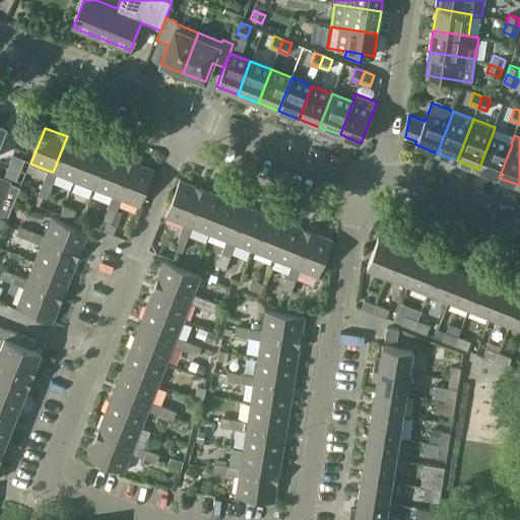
[(57,174),(74,180),(88,144),(67,136),(53,172),(49,171),(44,183),(52,186),(57,174)]
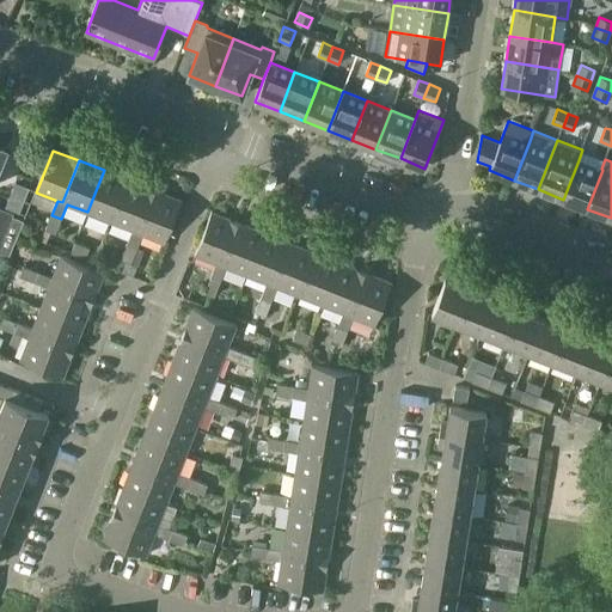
[(601,169),(579,160),(563,200),(587,209),(603,170),(601,169)]
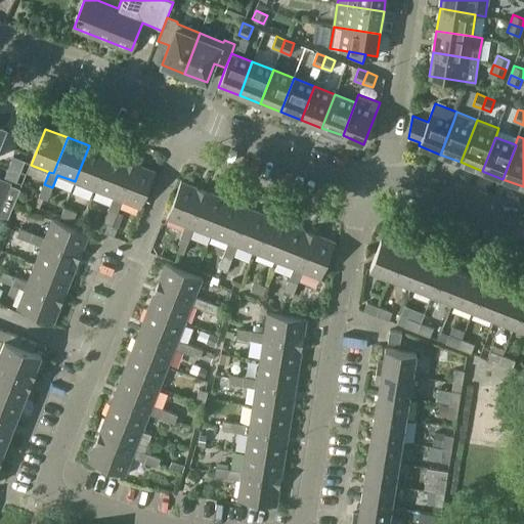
[(96,190),(111,155),(89,145),(75,181),(96,190)]
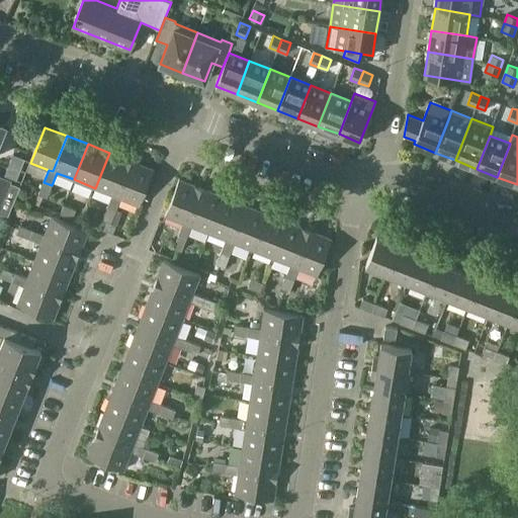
[(131,161),(109,153),(95,188),(112,194),(117,196),(131,161)]
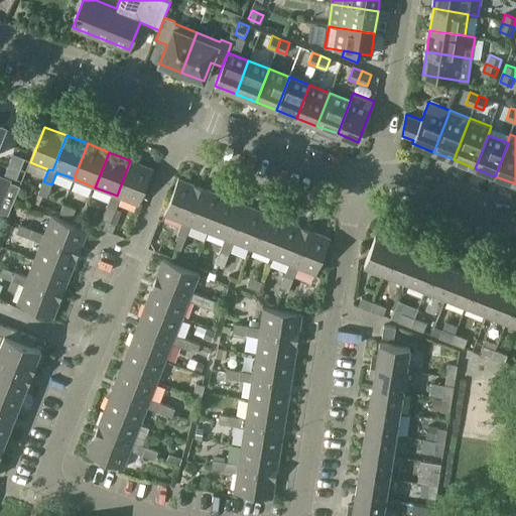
[(17,180),(25,159),(14,154),(5,175),(17,180)]
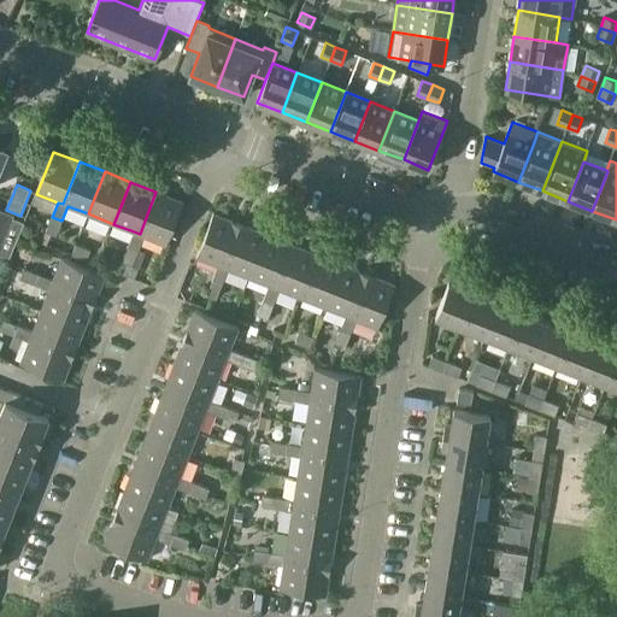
[(134,231),(129,247),(139,251),(145,236),(166,245),(183,203),(156,192),(140,234),(134,231)]
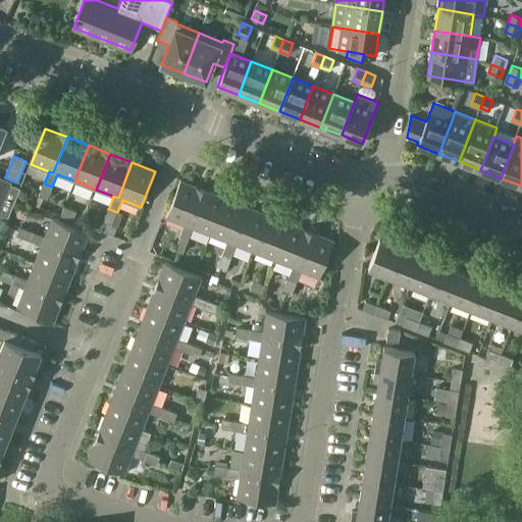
[(0,206),(10,183),(0,177),(0,206)]
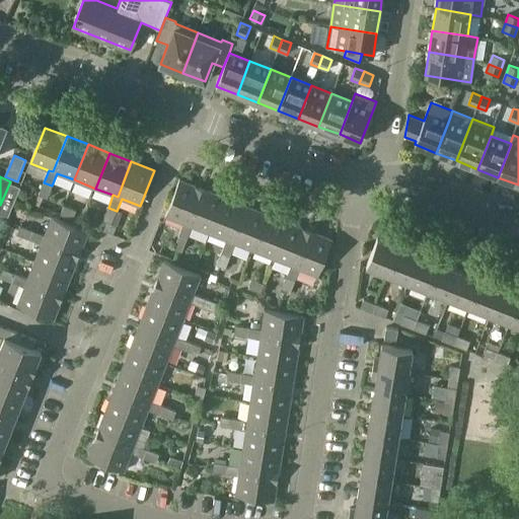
[(165,216),(183,223),(188,224),(202,189),(179,180),(165,216)]
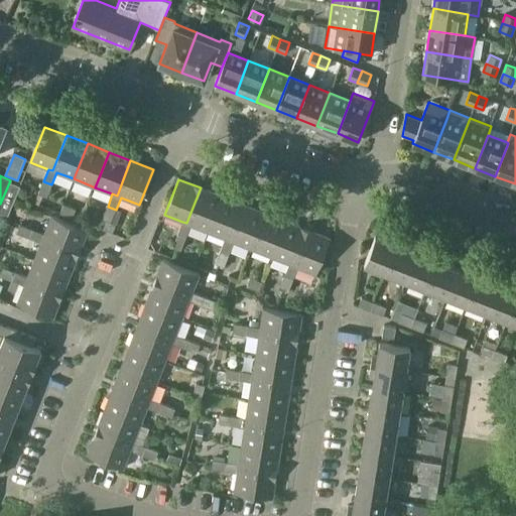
[(46,197),(51,184),(43,181),(38,194),(46,197)]
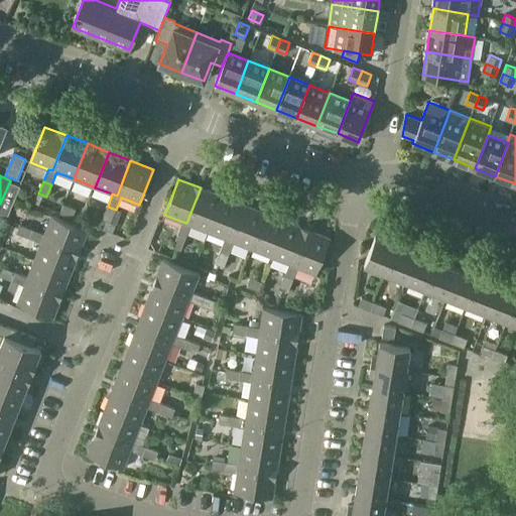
[(201,187),(186,223),(182,222),(177,234),(186,237),(190,225),(208,232),(222,197),(201,187)]
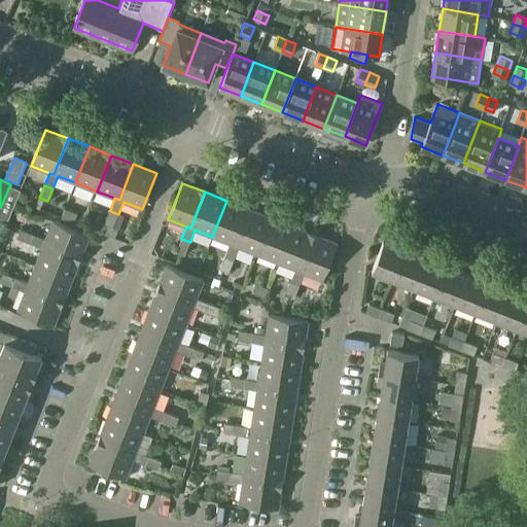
[(212,237),(231,243),(235,245),(248,209),(226,201),(212,237)]
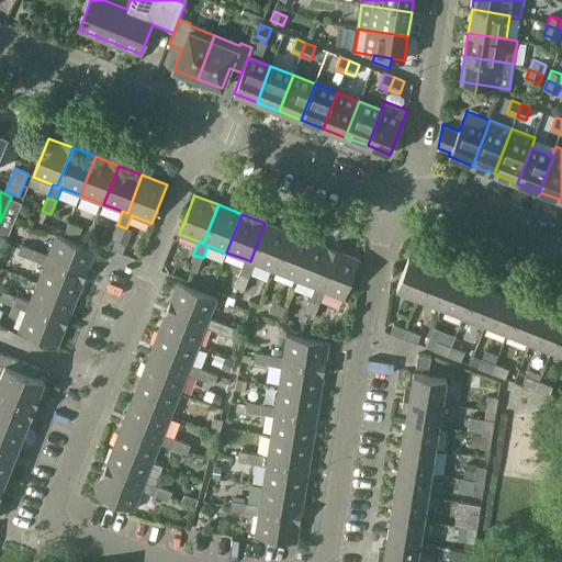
[(82,227),(69,223),(66,232),(79,237),(82,227)]
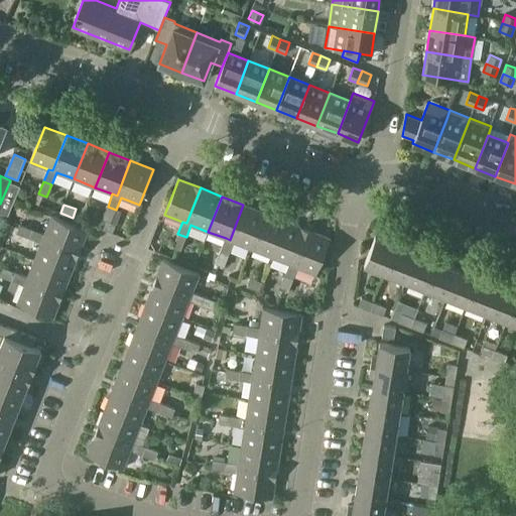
[(243,205),(230,240),(226,238),(221,251),(229,254),(234,242),(251,248),(265,213),(243,205)]
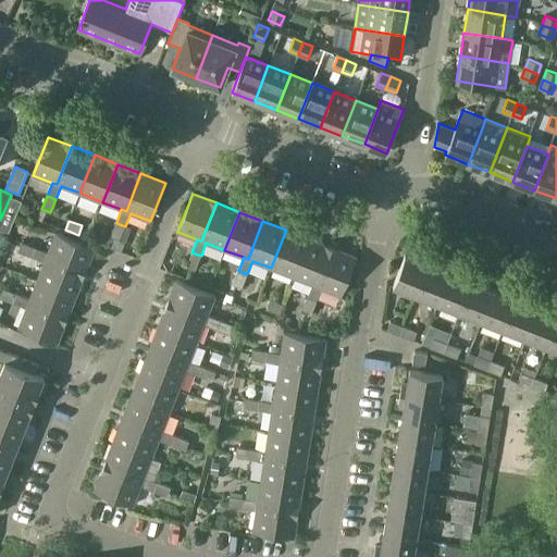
[(120,239),(125,226),(116,223),(111,236),(120,239)]
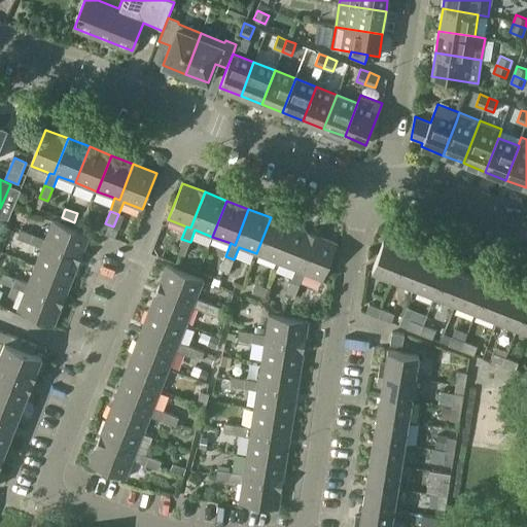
[(256,253),(278,262),(292,226),(271,217),(256,253)]
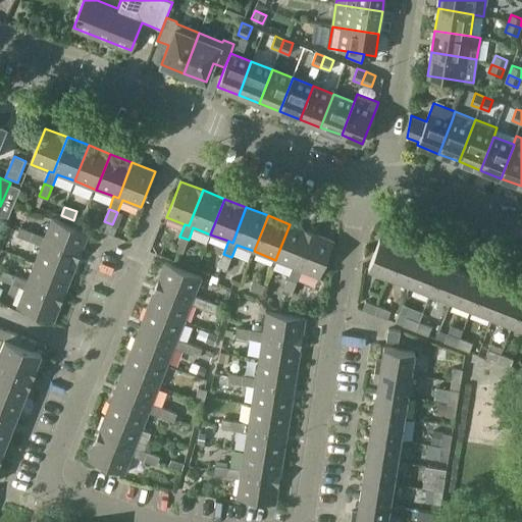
[(52,218),(45,237),(44,241),(80,255),(89,232),(52,218)]
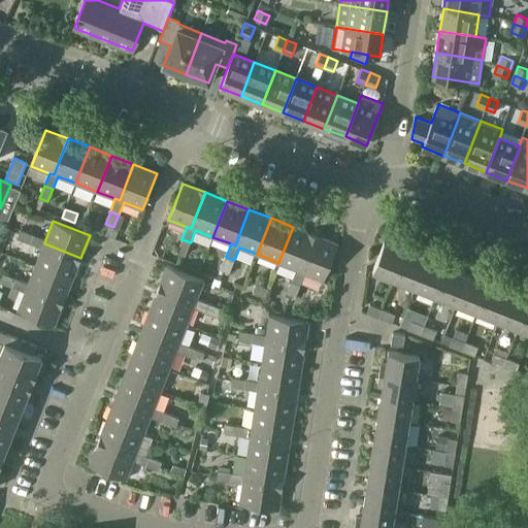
[(315,235),(293,227),(278,263),(296,270),(300,271),(315,235)]
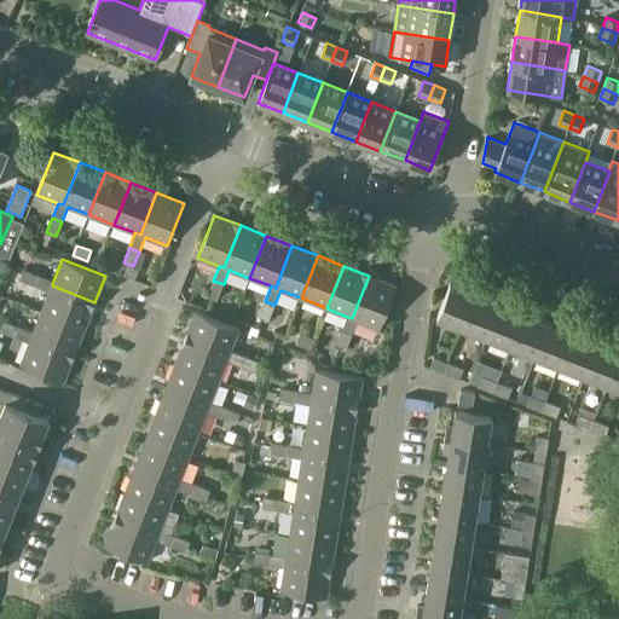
[(35,284),(39,275),(24,270),(21,279),(35,284)]
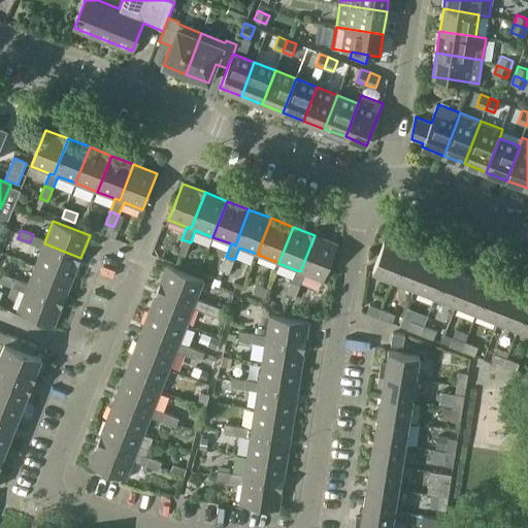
[(44,243),(45,239),(33,234),(30,242),(42,248),(35,265),(72,279),(80,258),(44,243)]
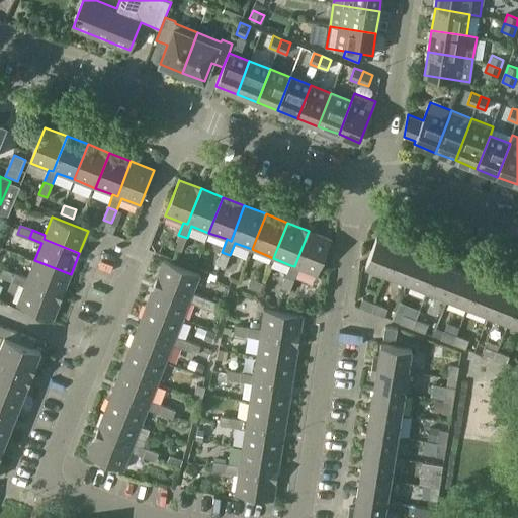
[(309,231),(294,266),(290,265),(286,277),(294,280),(299,268),(318,275),(332,240),(309,231)]
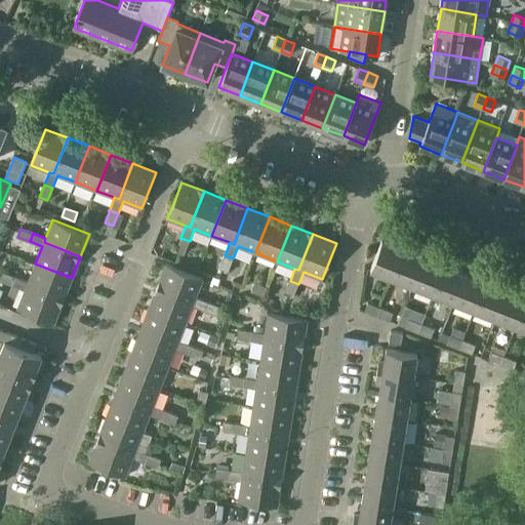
[(185,253),(190,241),(180,238),(176,250),(185,253)]
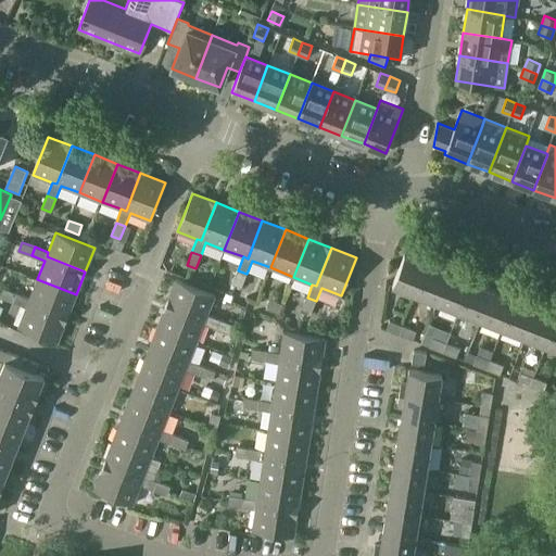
[(393,286),(415,294),(429,258),(418,255),(417,260),(405,255),(393,286)]
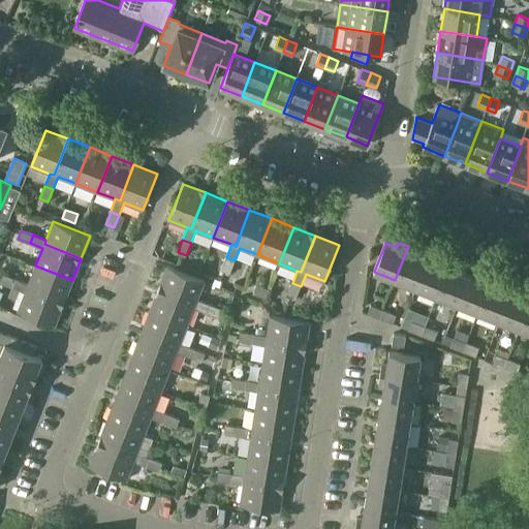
[(419,251),(408,246),(395,280),(415,288),(427,259),(417,255),(419,251)]
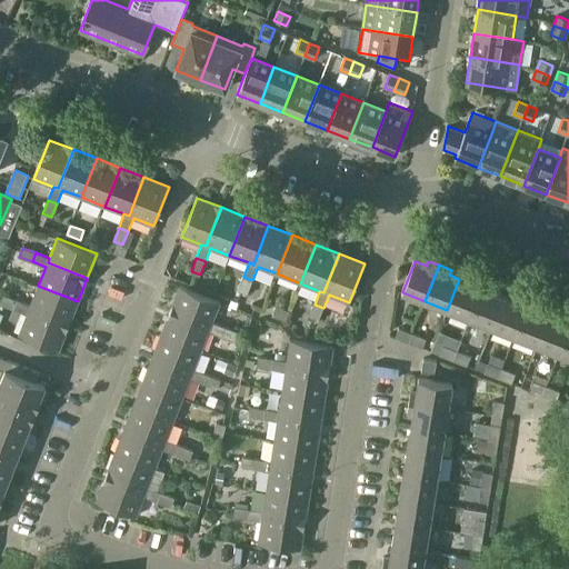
[(247,293),(252,280),(243,277),(238,290),(247,293)]
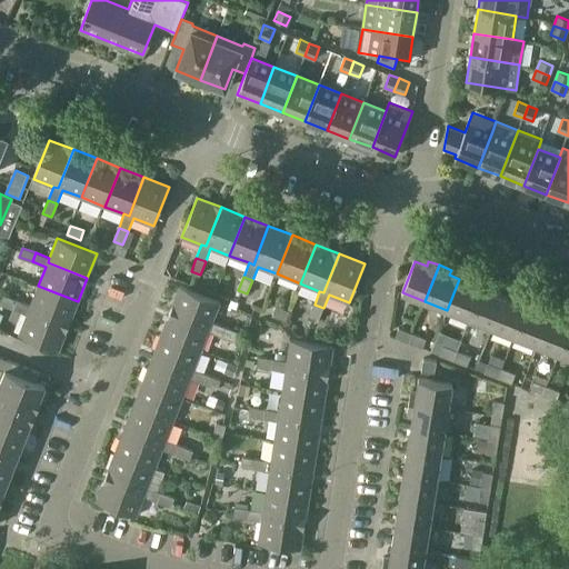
[(447,310),(469,318),(481,288),(459,279),(447,310)]
